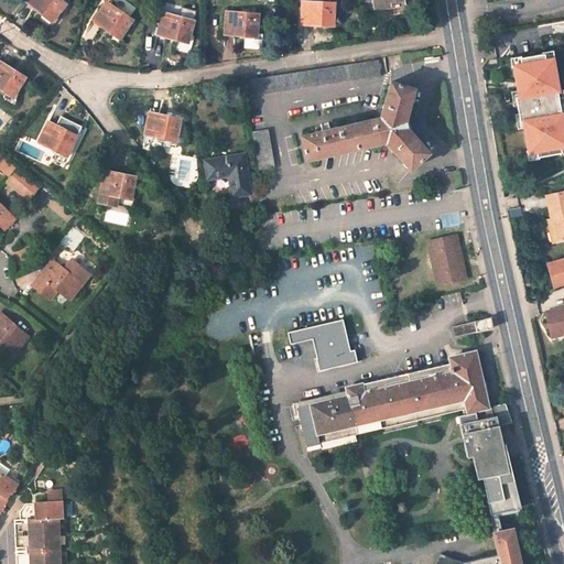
[(66,3),(61,0),(28,0),(26,2),(42,13),(52,21),(57,14),(66,3)]
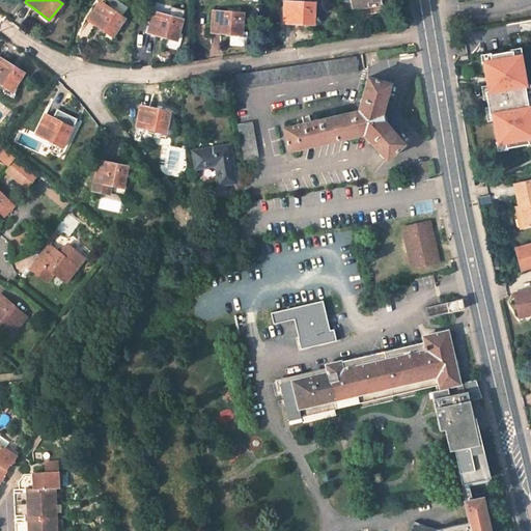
[(383,5),(382,0),(378,0),(379,1),(366,3),(367,5),(356,7),(357,10),(383,5)]
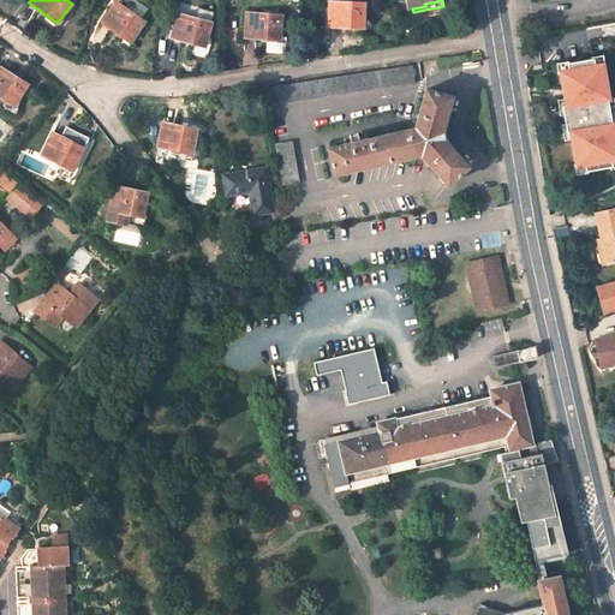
[(144,22),(117,1),(102,22),(131,42),(144,22)]
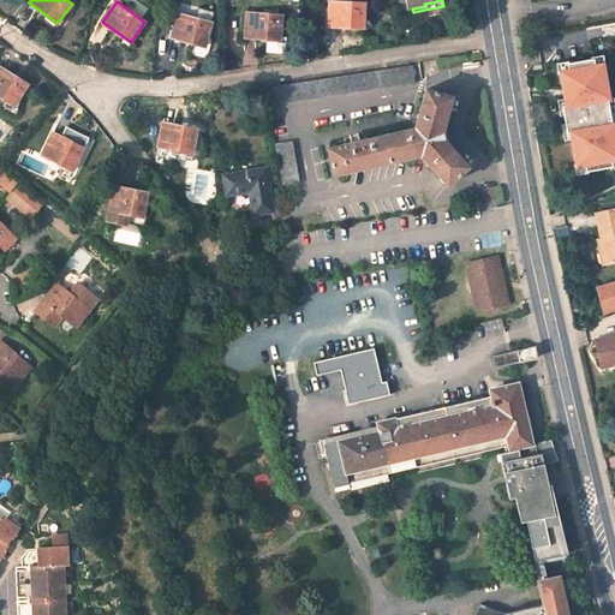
[(363,28),(364,4),(329,1),(328,27),(363,28)]
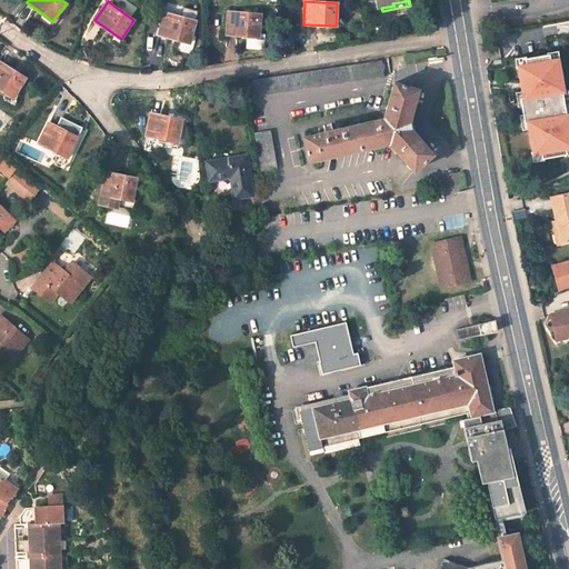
[(258,37),(260,13),(229,11),(227,35),(258,37)]
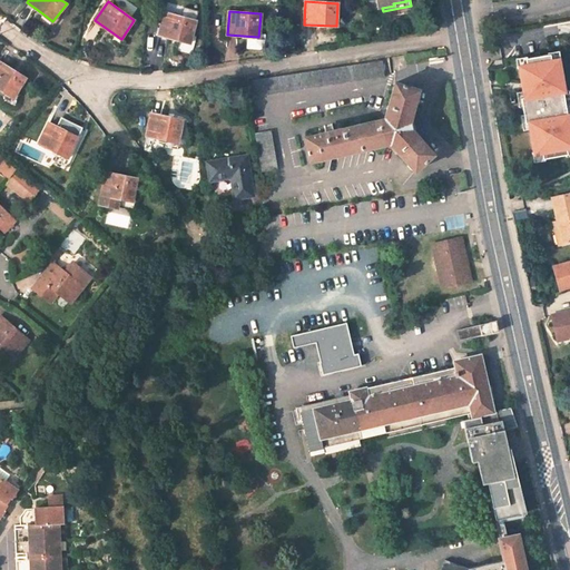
[(196,20),(165,12),(159,35),(189,43),(196,20)]
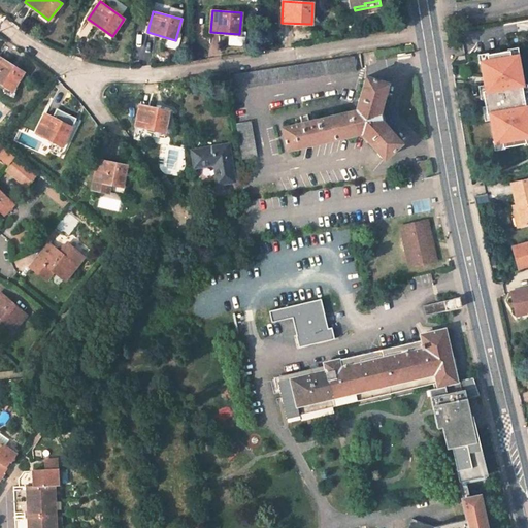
[(39,12),(35,19),(47,28),(57,15),(54,13),(48,20),(39,12)]
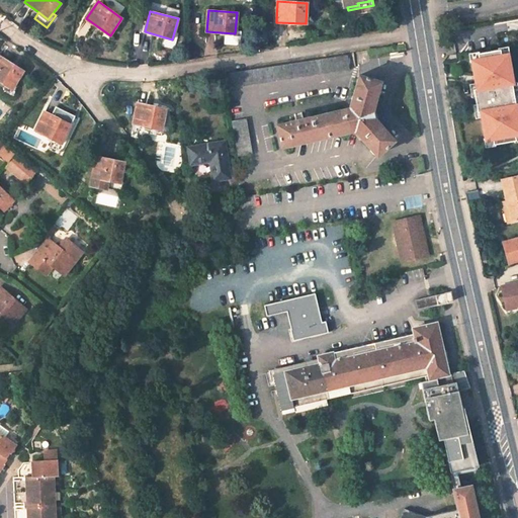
[(517,100),(510,45),(466,51),(480,143),(517,137),(517,100)]
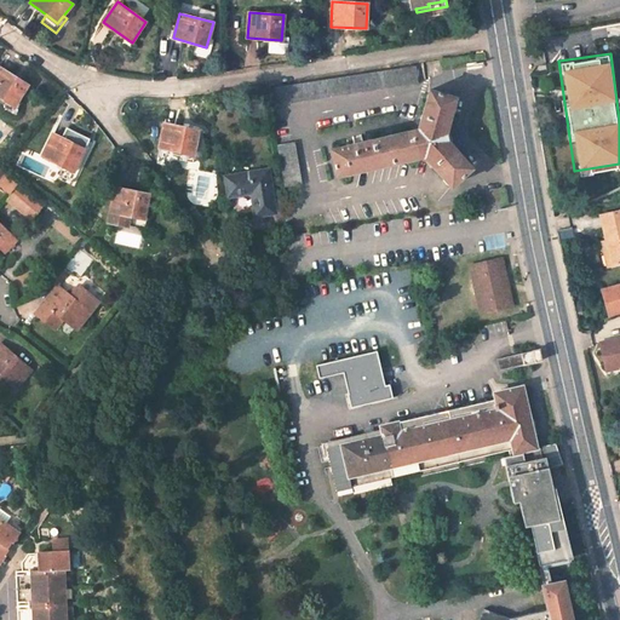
[(27,84),(0,67),(0,97),(13,105),(27,84)]
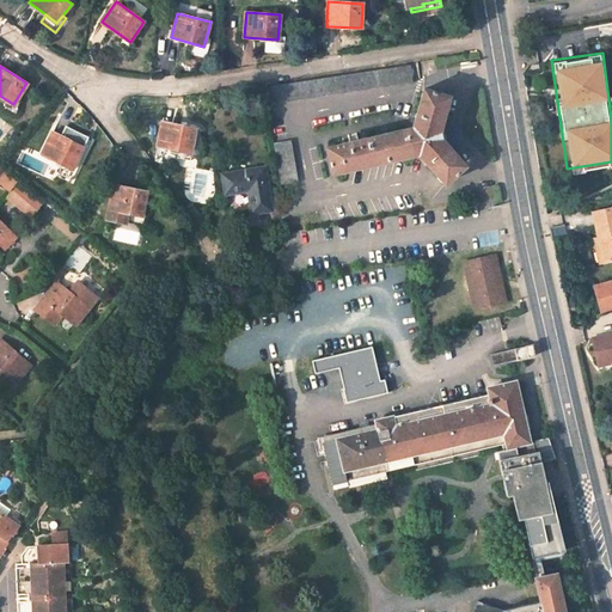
[(412,83),(409,66),(264,89),(268,106),(412,83)]
